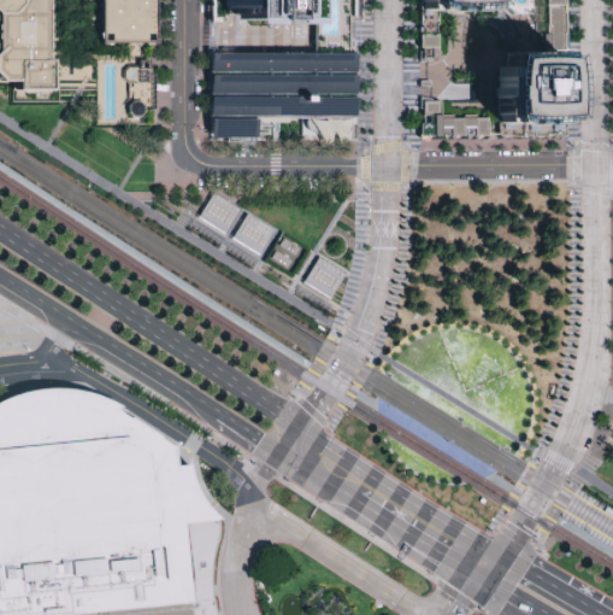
[(158,0),(158,41),(104,41),(104,0),(45,0),(45,60),(49,60),(49,87),(17,87),(17,80),(3,80),(0,77),(0,0),(158,0)]
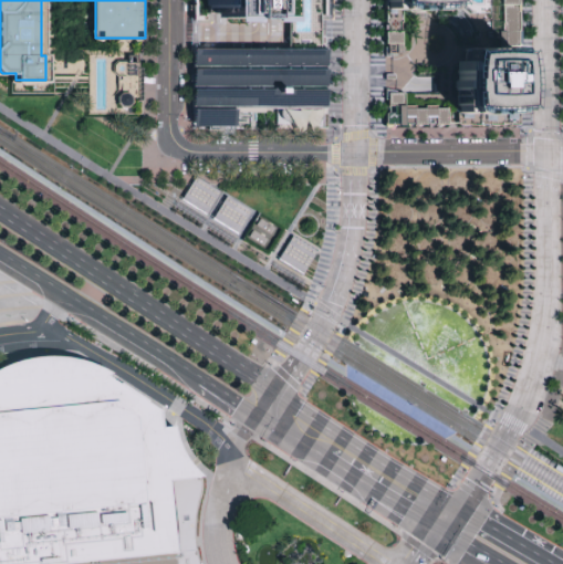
[(322,48),(292,48),(292,0),(277,0),(277,3),(269,3),(269,20),(251,20),(251,18),(233,17),(233,21),(212,21),(212,12),(212,6),(206,6),(206,0),(330,0),(330,19),(322,19),(322,48)]
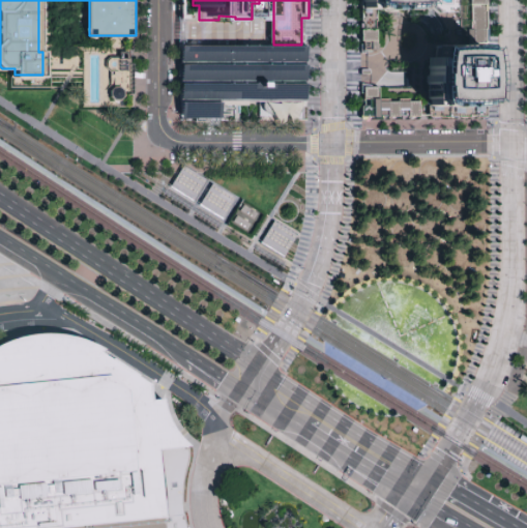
[(471,0),(471,39),(484,39),(484,0),(471,0)]
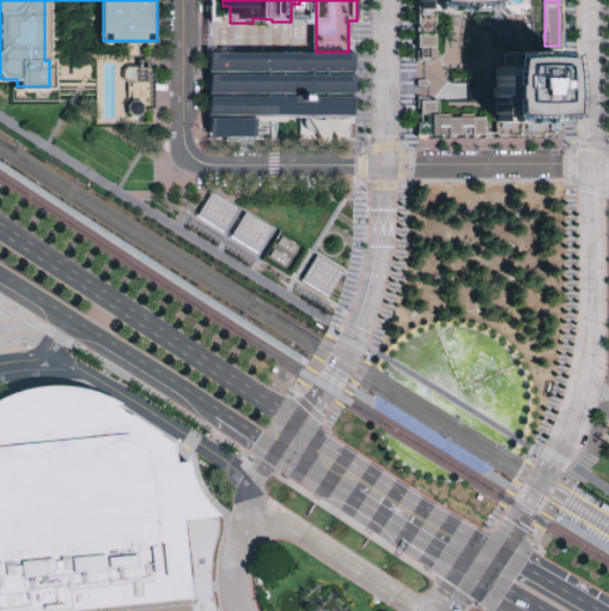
[(421,60),(440,60),(439,6),(421,6),(421,60)]
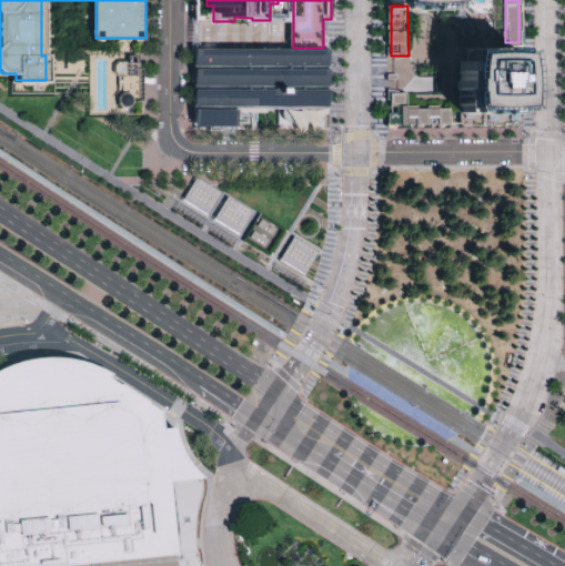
[(465,44),(465,104),(466,114),(520,114),(518,42),(505,42),(465,44)]
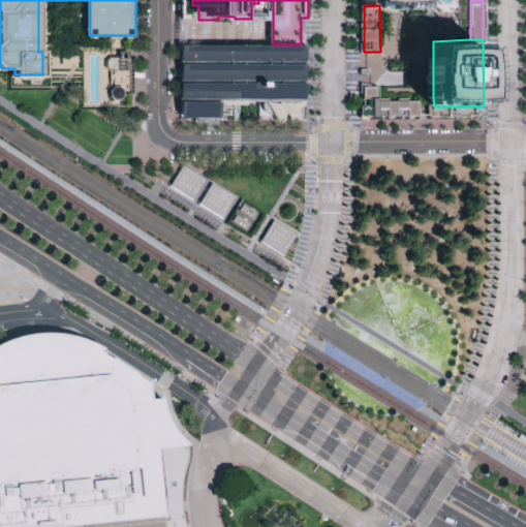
[(309,45),(308,99),(222,100),(222,116),(184,117),(184,44),(309,45)]
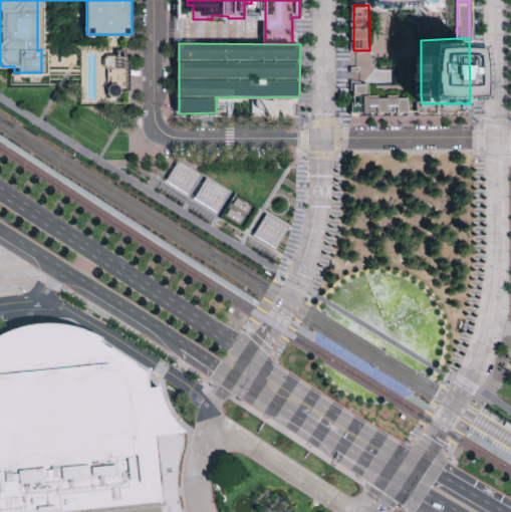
[(126,53),(110,53),(110,93),(126,94),(126,53)]
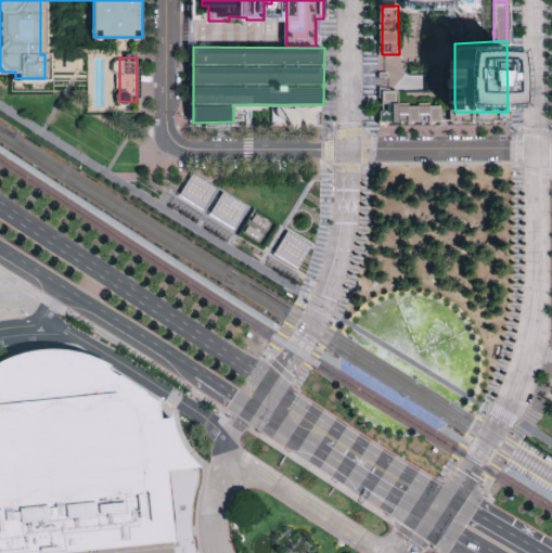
[(381,72),(382,119),(508,120),(508,112),(456,112),(454,102),(398,103),(398,88),(390,88),(389,72),(381,72)]
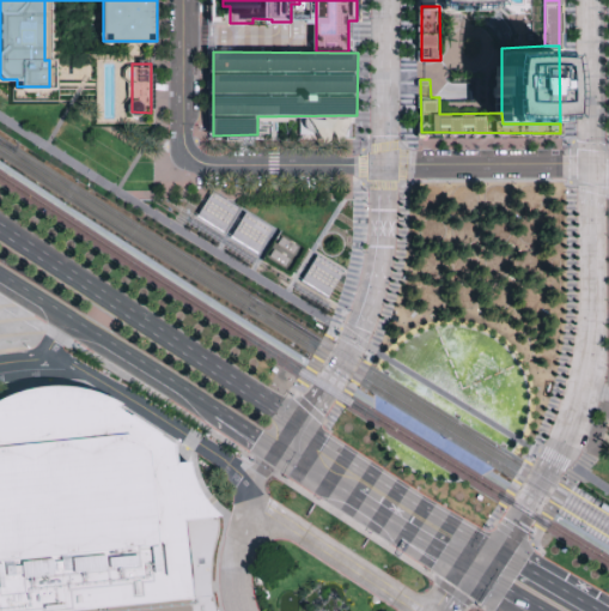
[(263,249),(278,223),(215,188),(201,215),(263,249)]
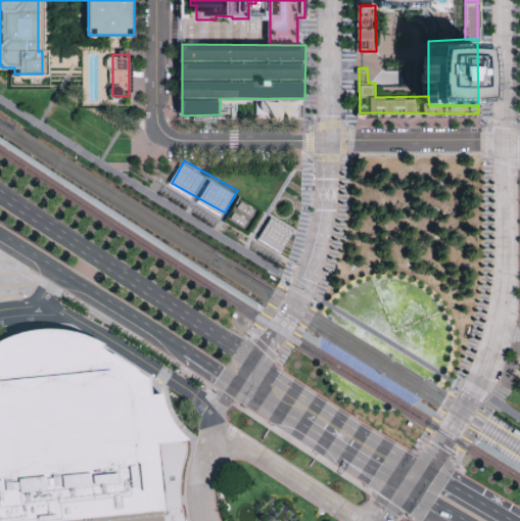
[(247,226),(261,205),(243,194),(230,215),(247,226)]
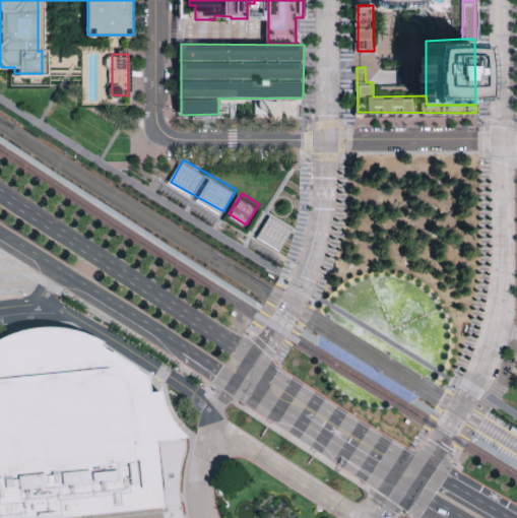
[(288,239),(295,227),(270,214),(260,237),(291,251),(295,242),(288,239)]
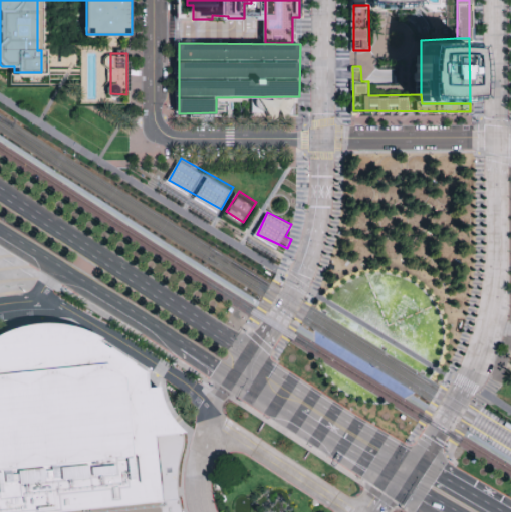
[(0,511),(31,511),(150,501),(163,486),(160,435),(186,433),(179,425),(172,418),(167,410),(164,400),(161,389),(160,384),(149,386),(147,372),(99,339),(100,336),(88,330),(72,326),(57,322),(48,321),(31,323),(14,329),(0,336),(0,511)]
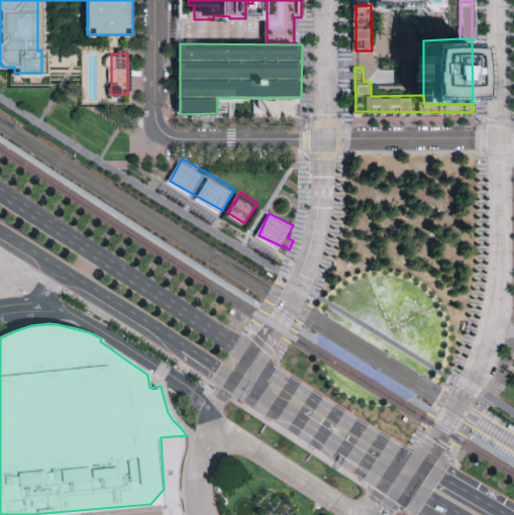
[(31,514),(150,504),(164,489),(161,437),(187,435),(188,447),(181,471),(181,501),(184,514),(31,514)]
